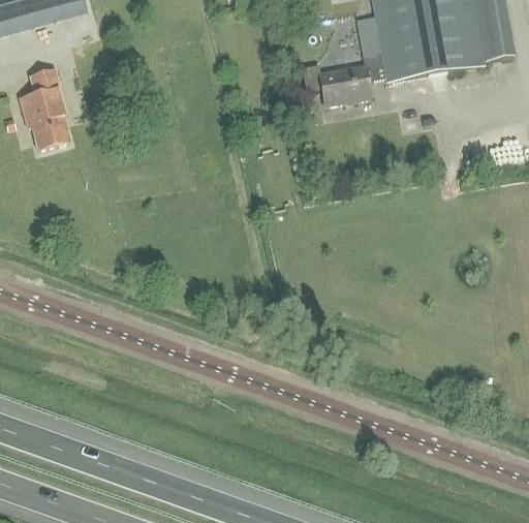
[(0,0),(0,33),(63,17),(59,0),(0,0)]
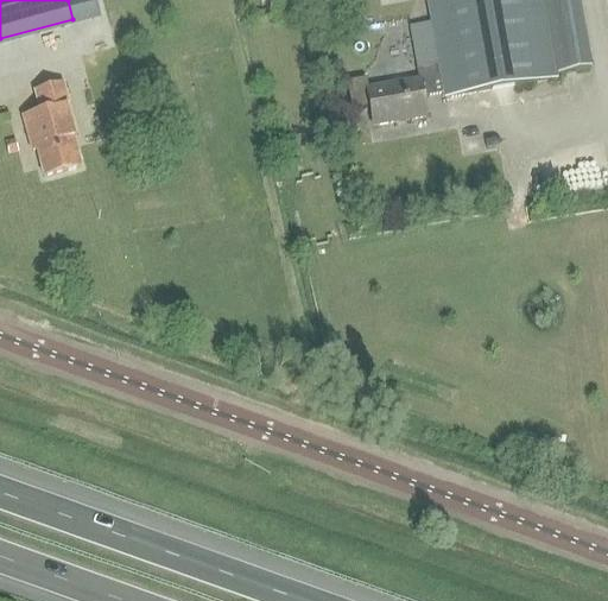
[(428,0),(438,58),(417,62),(418,74),(367,83),(371,101),(373,121),(426,112),(423,92),(443,88),(444,94),(557,74),(556,68),(590,62),(578,0),(428,0)]
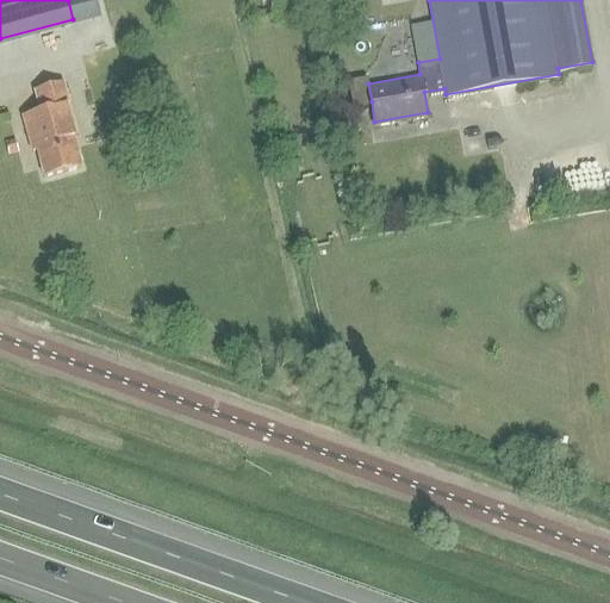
[(366,74),(348,78),(353,105),(372,101),(368,84),(366,74)]
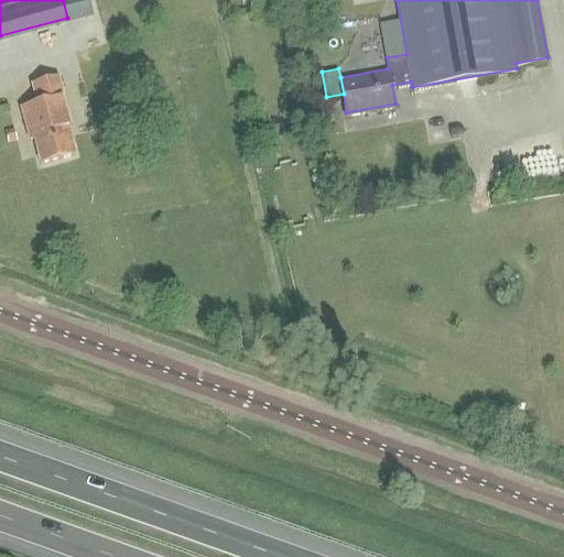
[(41,159),(75,150),(68,124),(73,123),(58,73),(32,79),(38,99),(21,104),(30,135),(34,134),(41,159)]
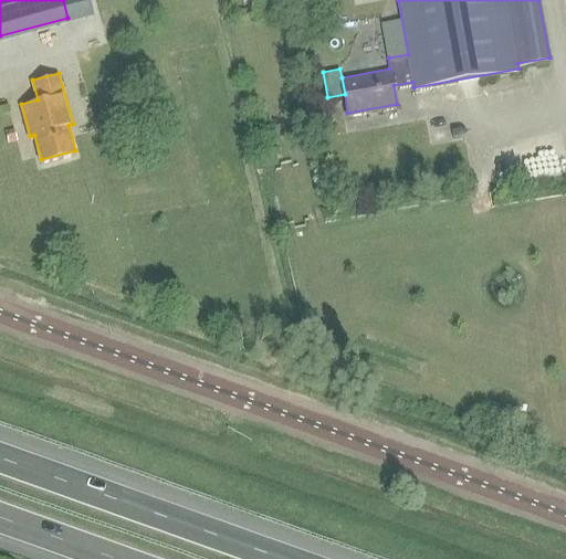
[(3,126),(6,138),(14,137),(12,125),(3,126)]
